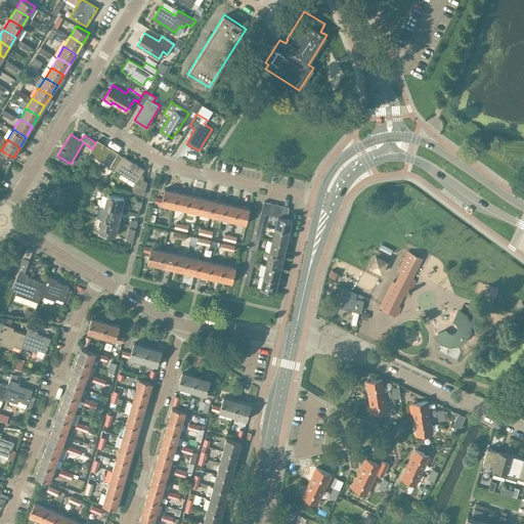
[(122,159),(123,157),(118,154),(118,153),(97,140),(95,142),(92,148),(89,153),(110,166),(108,168),(115,171),(116,169),(122,159)]
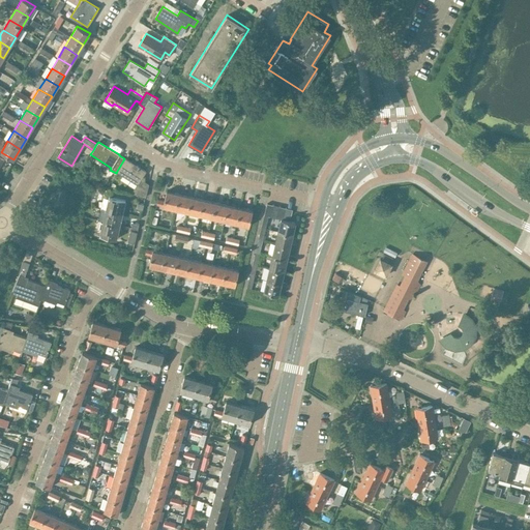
[(140,195),(146,197),(149,184),(141,179),(146,171),(125,157),(124,158),(123,160),(117,171),(137,184),(131,194),(140,195)]
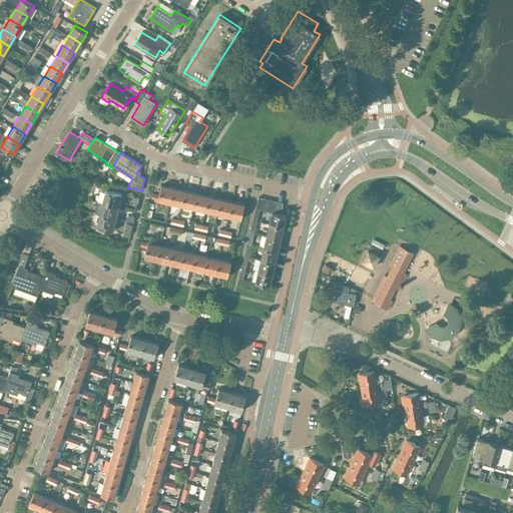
[(151,197),(170,201),(173,187),(161,184),(159,194),(152,192),(151,197)]
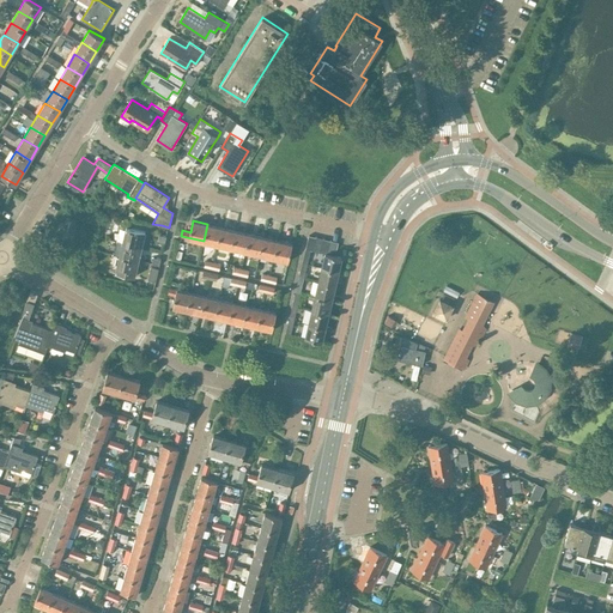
[(204,241),(217,244),(222,228),(207,224),(204,241)]
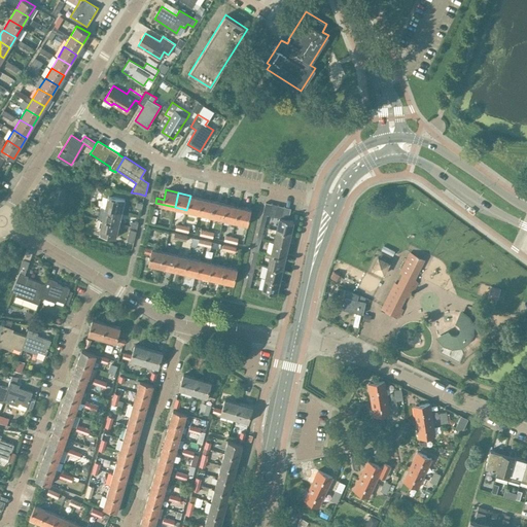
[(105,208),(121,212),(125,199),(108,195),(105,208)]
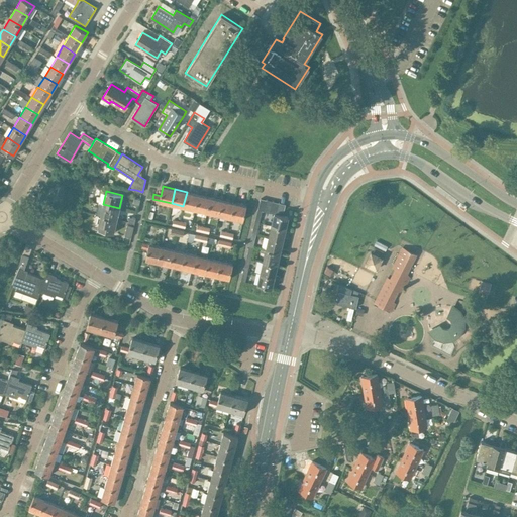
[(183,206),(195,209),(199,194),(187,192),(183,206)]
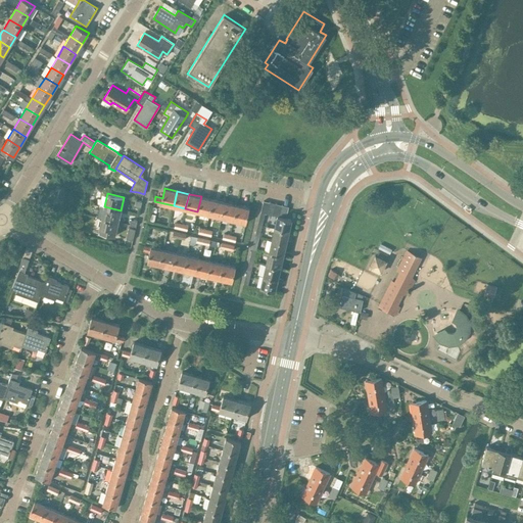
[(197,211),(209,215),(212,199),(201,196),(197,211)]
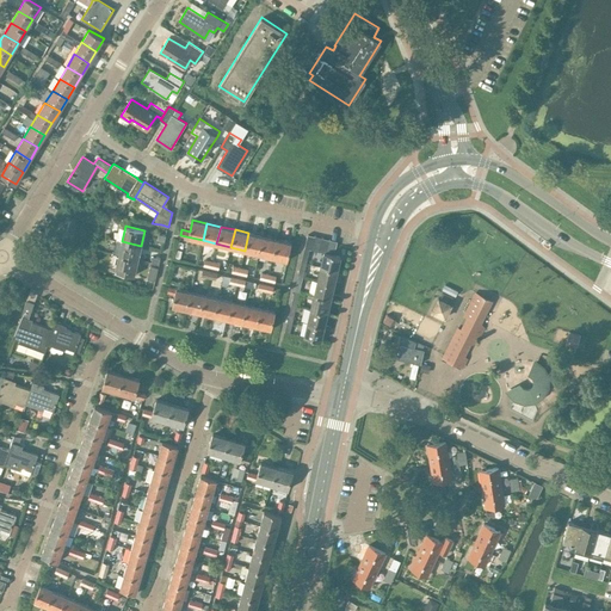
[(245,251),(259,253),(263,236),(248,233),(245,251)]
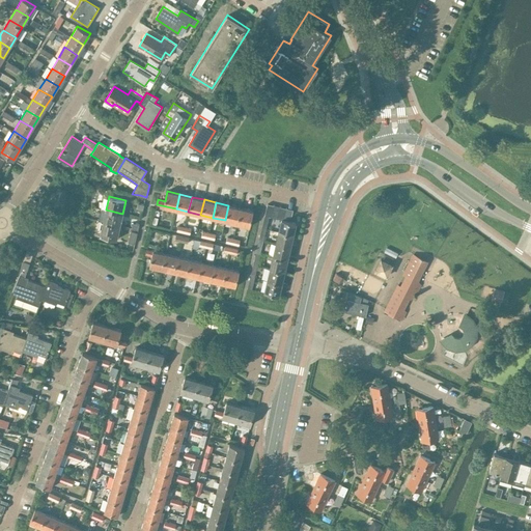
[(269,216),(271,217),(274,205),(268,203),(264,215),(269,216)]
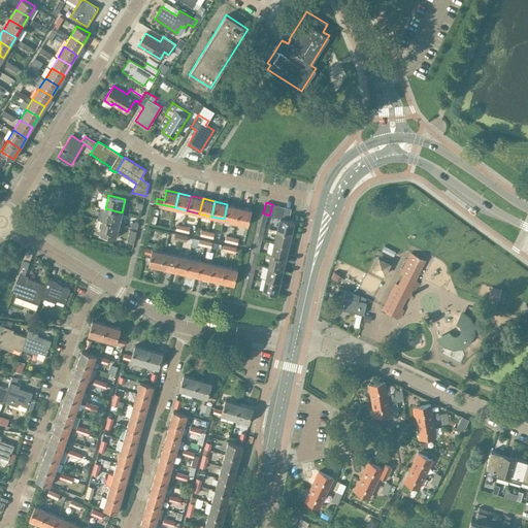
[(224,219),(236,222),(239,207),(227,204),(224,219)]
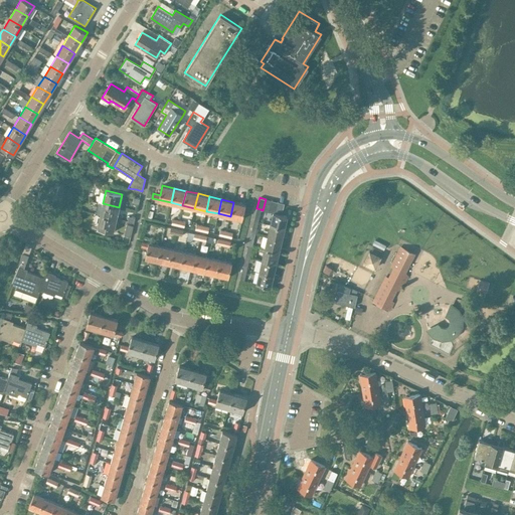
[(263,210),(269,211),(272,200),(266,199),(263,210)]
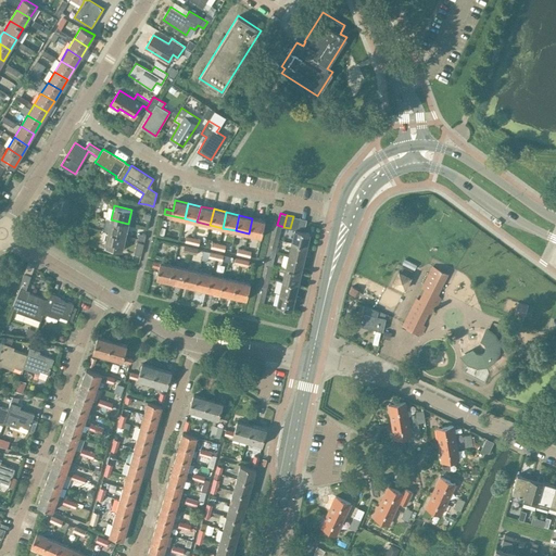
[(290,228),(294,229),(297,230),(300,218),(293,216),(290,228)]
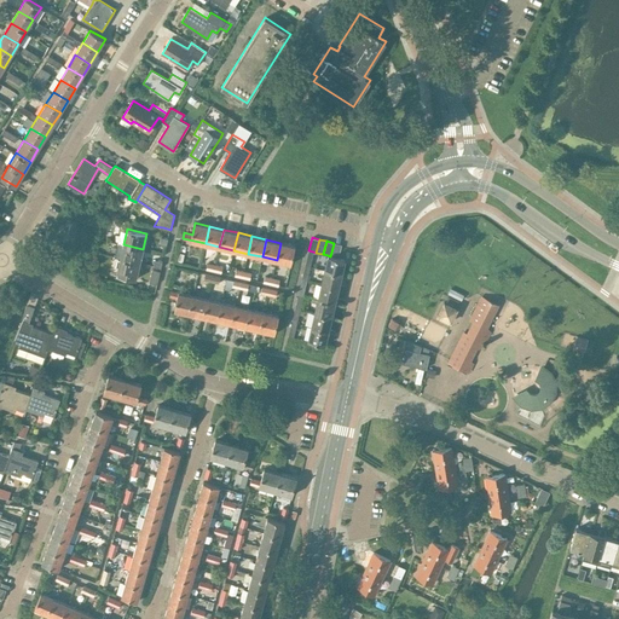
[(115,256),(120,258),(139,262),(143,249),(123,244),(117,243),(115,256)]
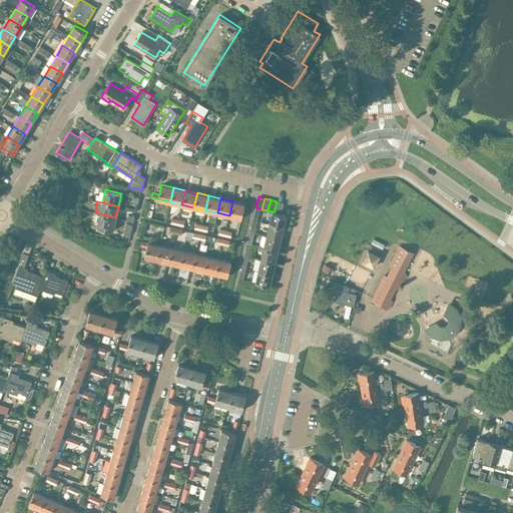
[(229,215),(241,218),(244,203),(232,201),(229,215)]
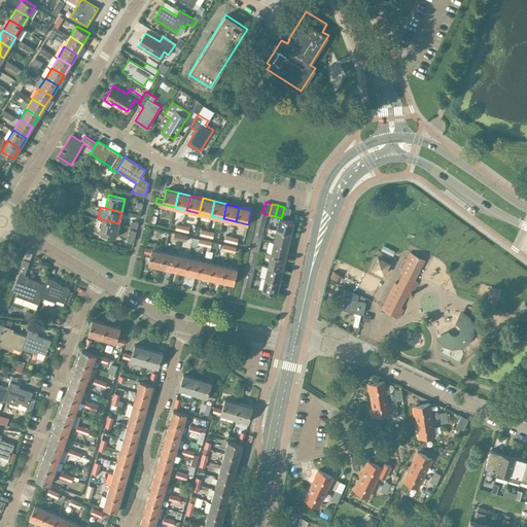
[(287,219),(288,219),(290,208),(284,207),(281,218),(287,219)]
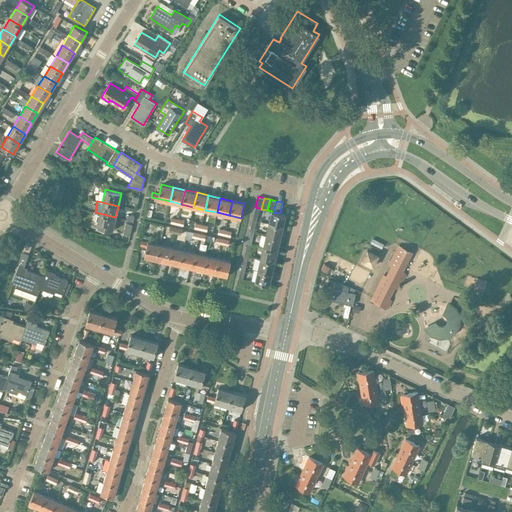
[(269,223),(282,226),(285,214),(280,213),(279,213),(273,212),(271,211),(269,223)]
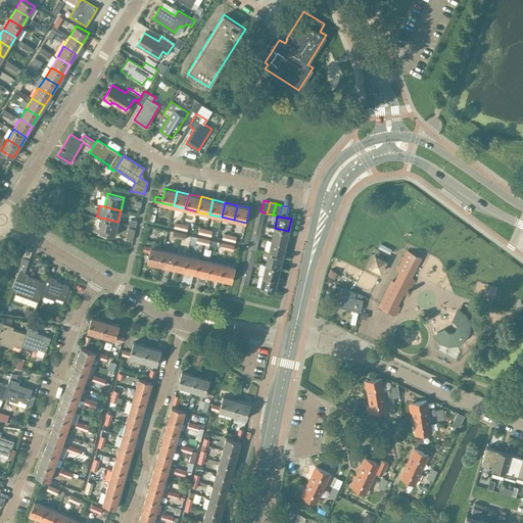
[(98,232),(114,236),(117,223),(117,222),(101,218),(98,232)]
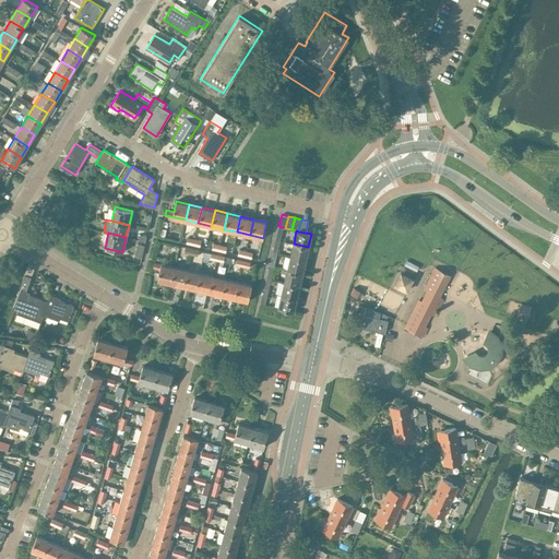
[(135,254),(142,257),(144,245),(138,244),(135,254)]
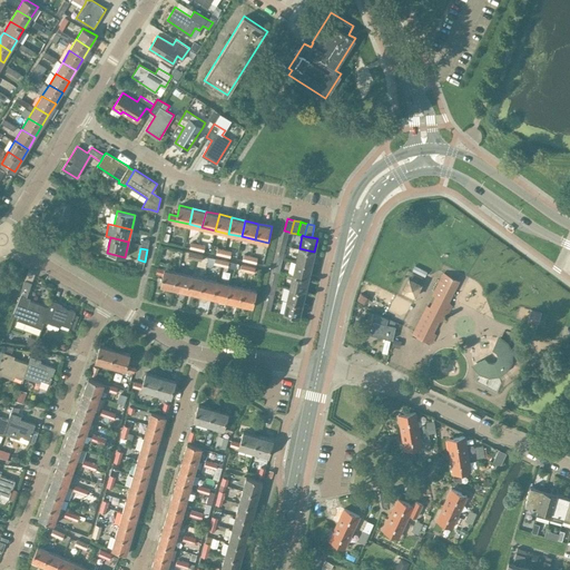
[(296,262),(311,265),(314,252),(300,248),(296,262)]
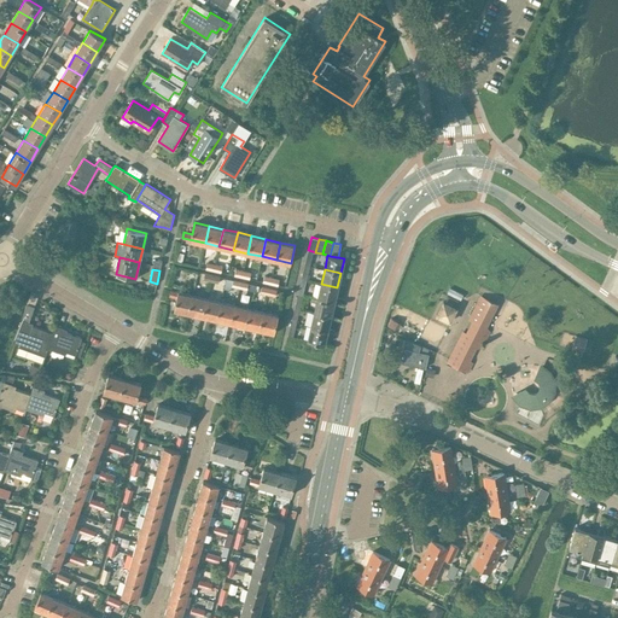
[(318,297),(334,302),(337,287),(321,284),(318,297)]
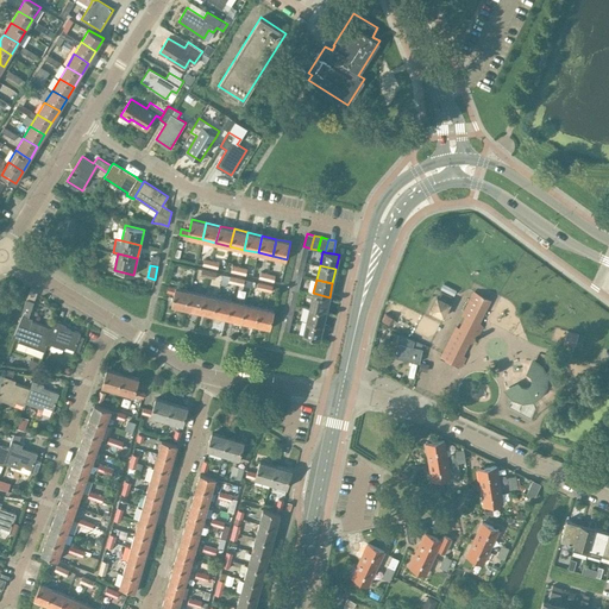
[(171,305),(186,308),(190,290),(168,286),(167,292),(174,293),(171,305)]
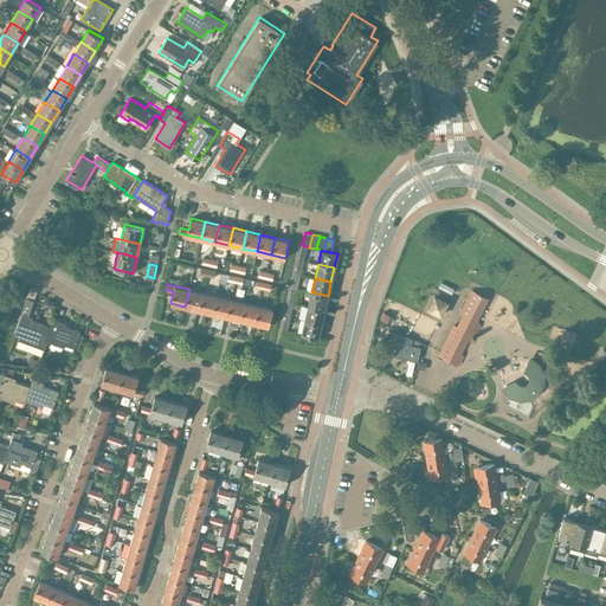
[(185,307),(199,309),(202,292),(189,289),(185,307)]
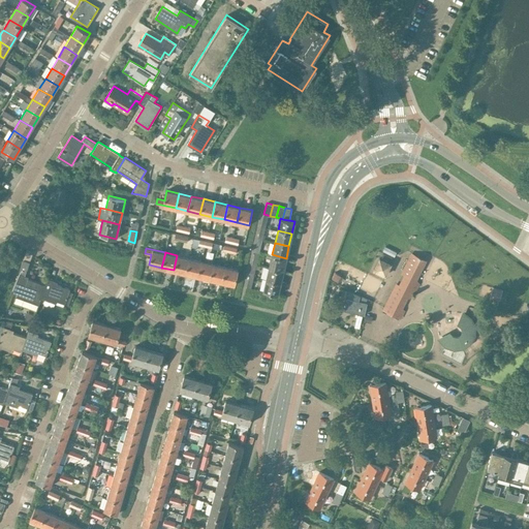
[(269,267),(283,270),(286,258),(272,254),(269,267)]
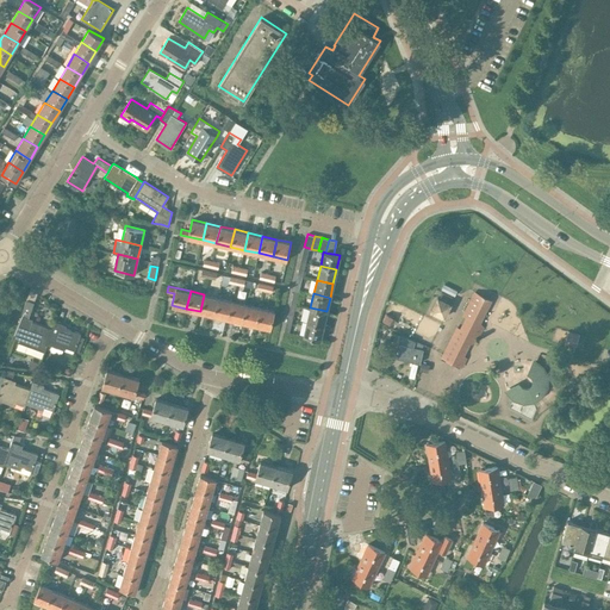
[(458,328),(442,356),(461,366),(466,358),(464,354),(468,343),(474,342),(475,341),(478,341),(479,338),(478,337),(483,327),(479,322),(490,300),(474,293),(464,315),(467,316),(461,329),(458,328)]
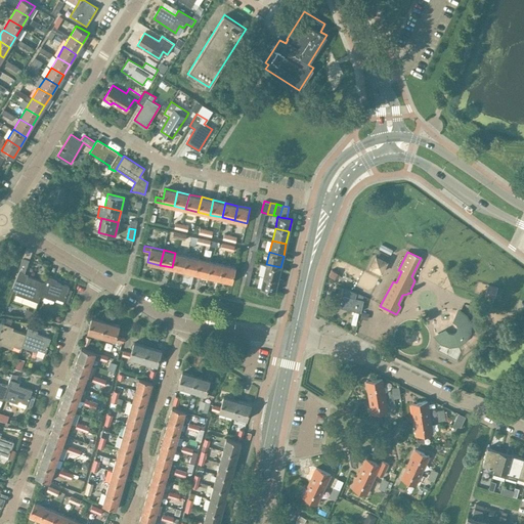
[(172,267),(184,270),(187,256),(175,253),(172,267)]
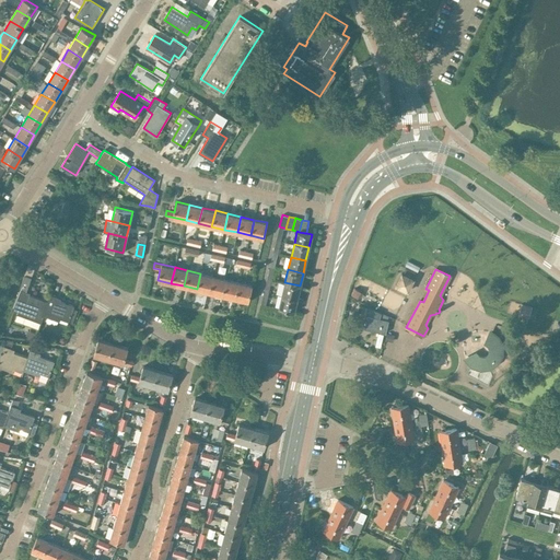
[(197,289),(210,292),(213,277),(200,273),(197,289)]
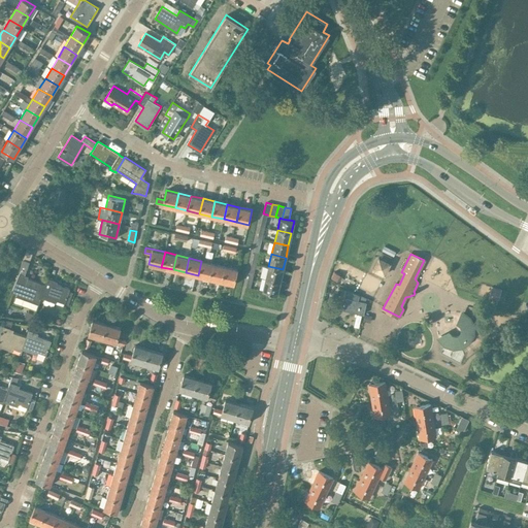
[(373,268),(385,274),(390,263),(378,258),(373,268)]
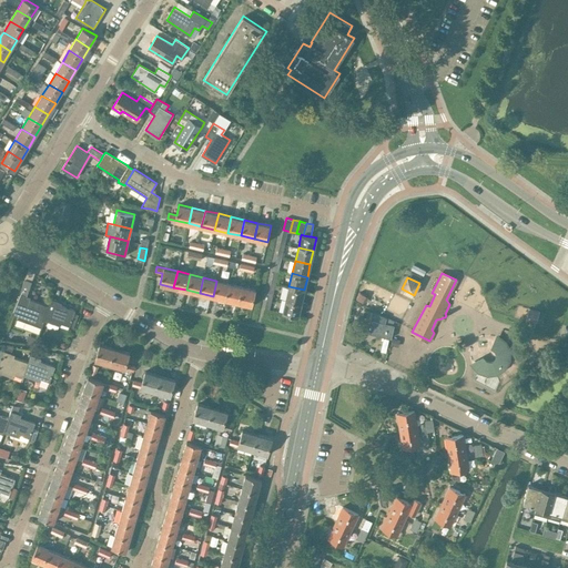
[(20,291),(27,294),(31,281),(24,279),(20,291)]
